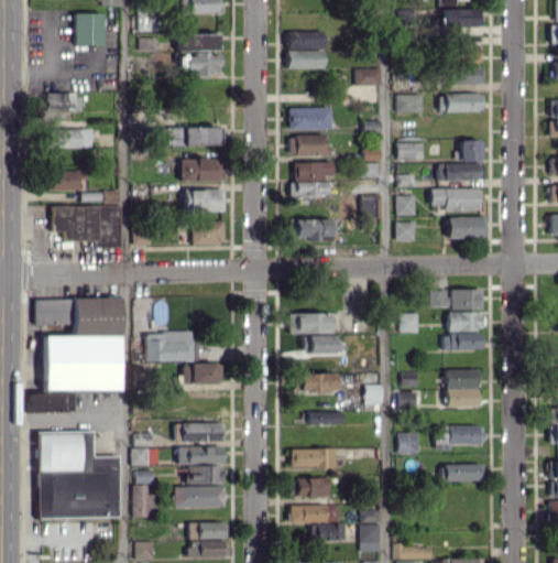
[(183,0),(184,13),(221,12),(220,0),(183,0)]
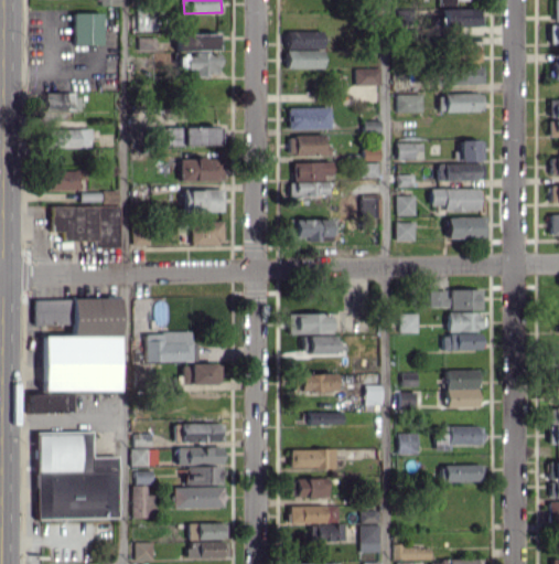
[(484,28),(484,9),(444,8),(444,27),(484,28)]
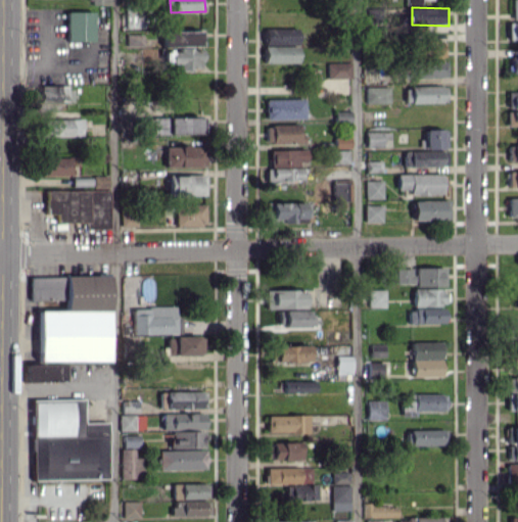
[(149,28),(149,11),(131,11),(131,29),(149,28)]
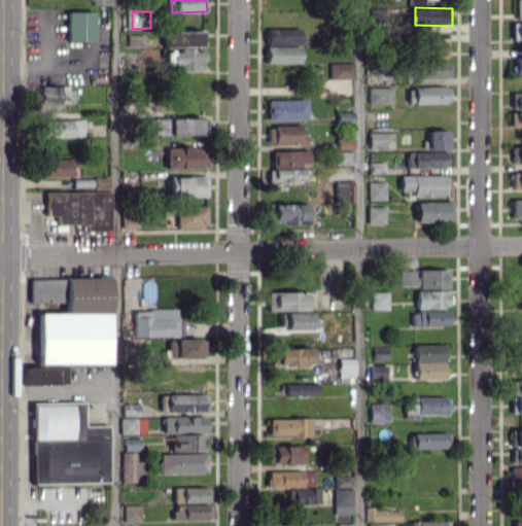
[(72,12),(72,42),(98,42),(98,12),(72,12)]
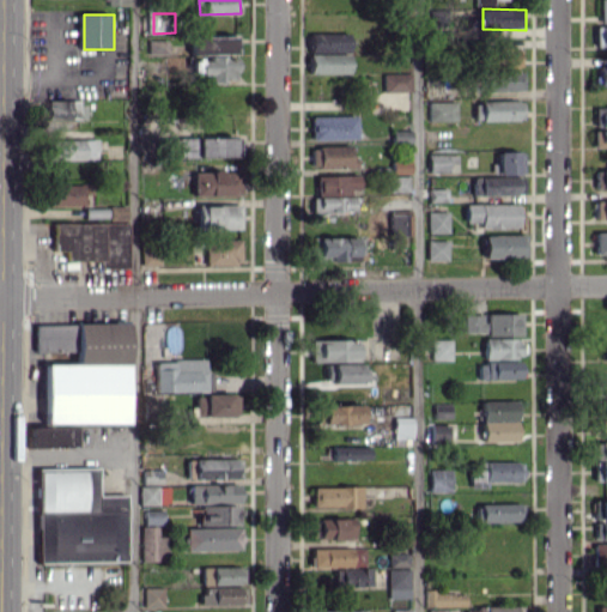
[(353,35),(323,36),(323,54),(353,53),(353,35)]
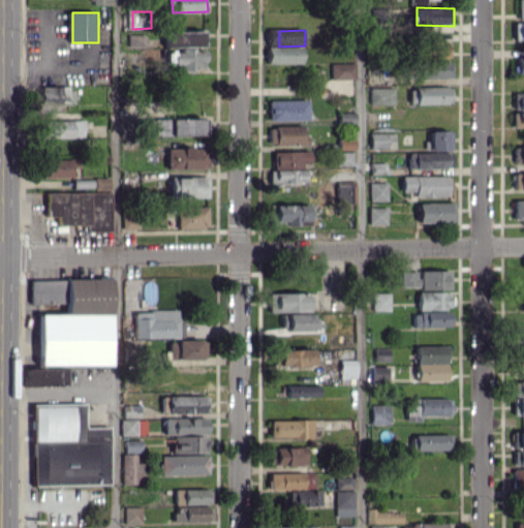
[(168,32),(168,48),(210,47),(210,31),(168,32)]
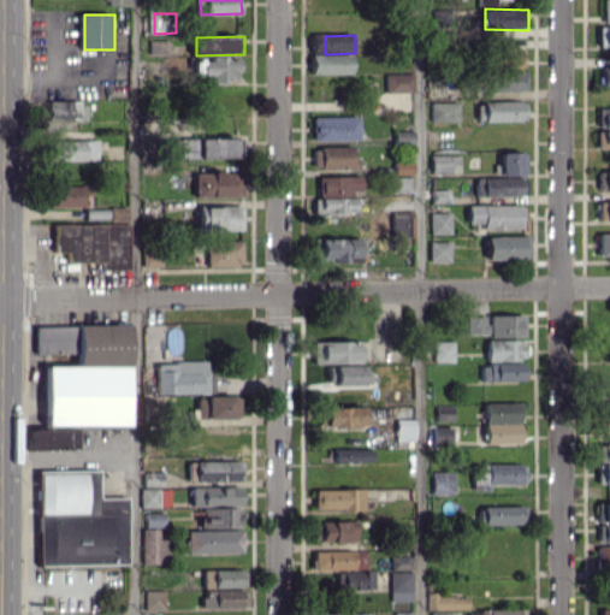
[(154,42),(154,55),(175,55),(175,41),(154,42)]
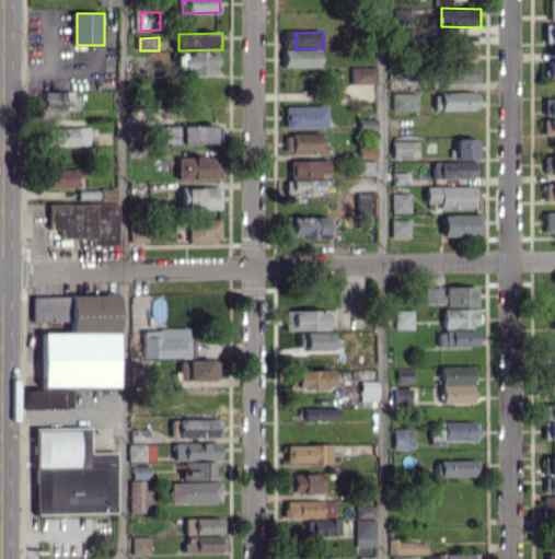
[(480,44),(457,45),(458,62),(481,61),(480,44)]
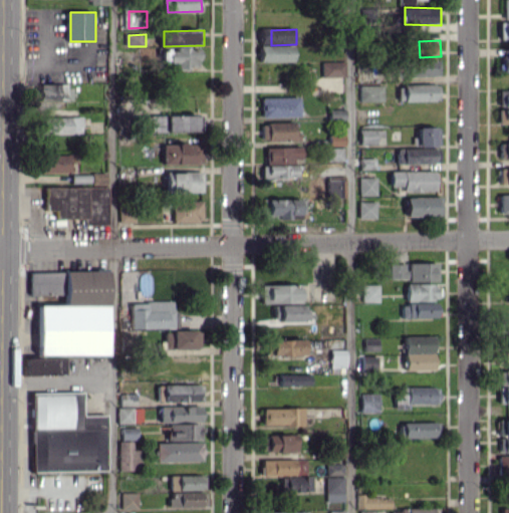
[(264,62),(296,61),(296,46),(263,46),(264,62)]
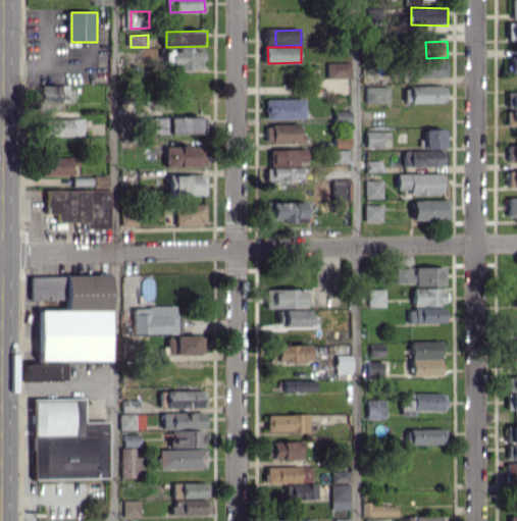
[(205,49),(166,50),(167,63),(184,63),(184,69),(205,69),(205,49)]
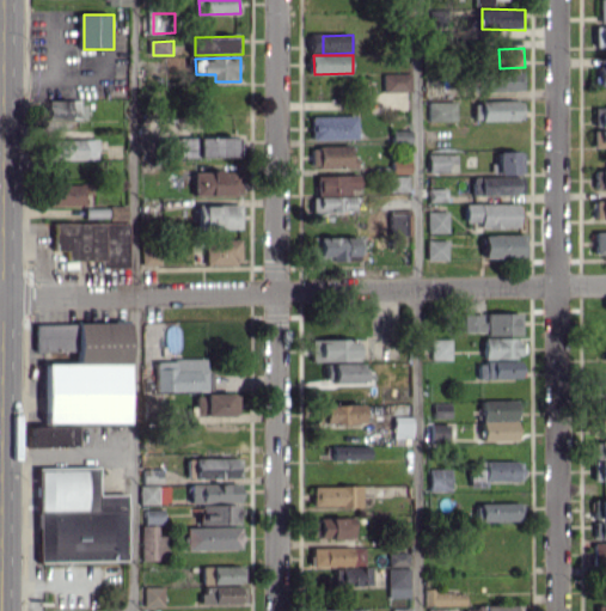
[(525,71),(484,72),(485,92),(526,91),(525,71)]
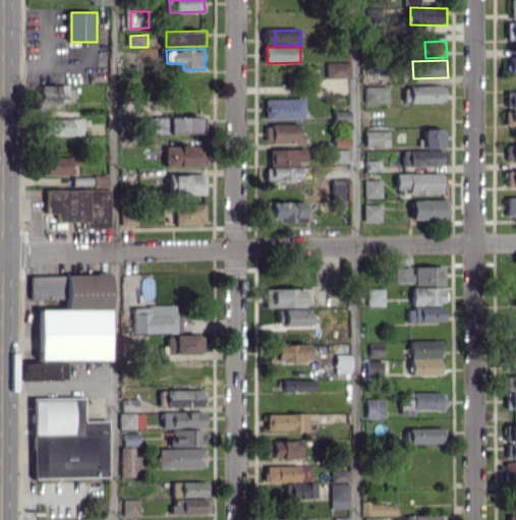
[(330,63),(330,78),(353,78),(353,62),(330,63)]
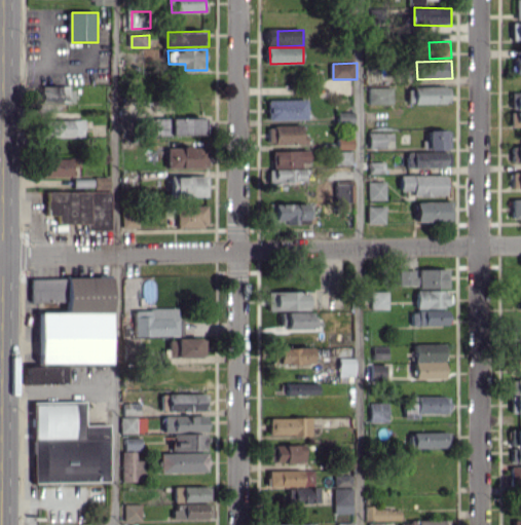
[(40,87),(40,104),(79,103),(79,86),(40,87)]
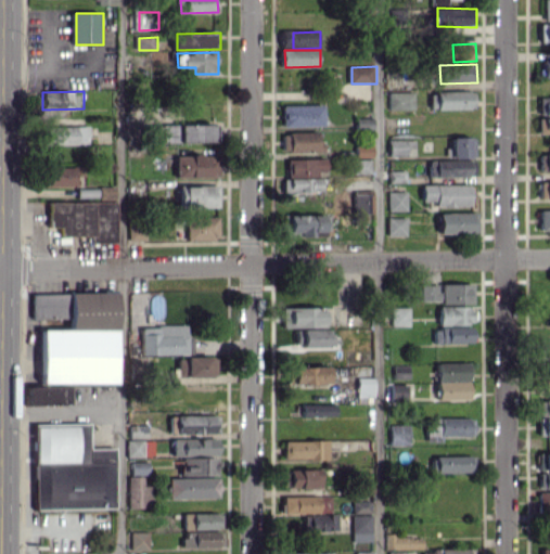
[(434,110),(477,110),(477,91),(434,92),(434,110)]
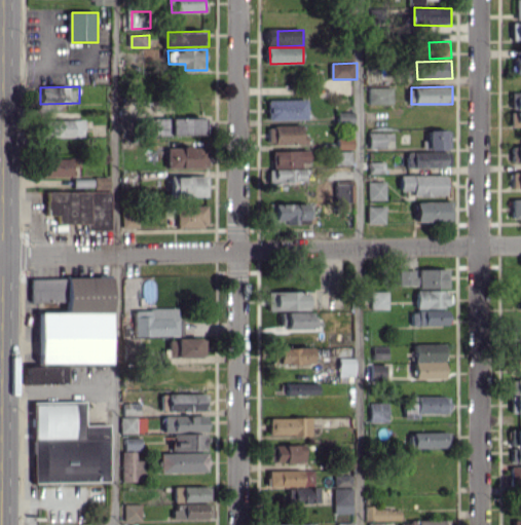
[(395,105),(395,87),(371,88),(371,105),(395,105)]
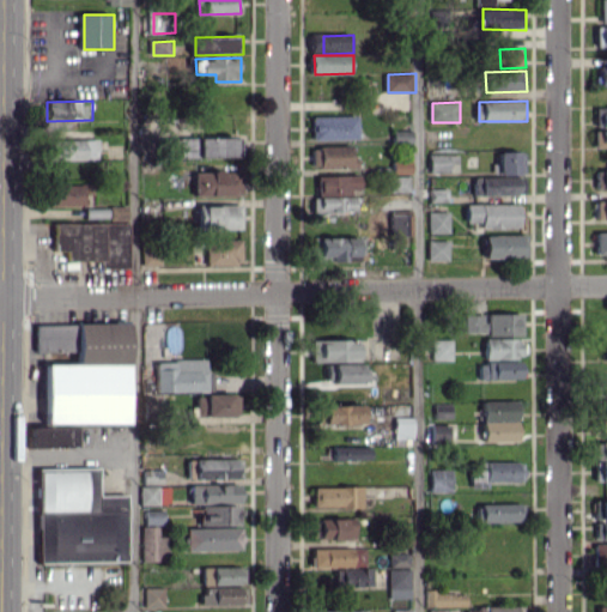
[(315,117),(316,140),(360,140),(360,116),(315,117)]
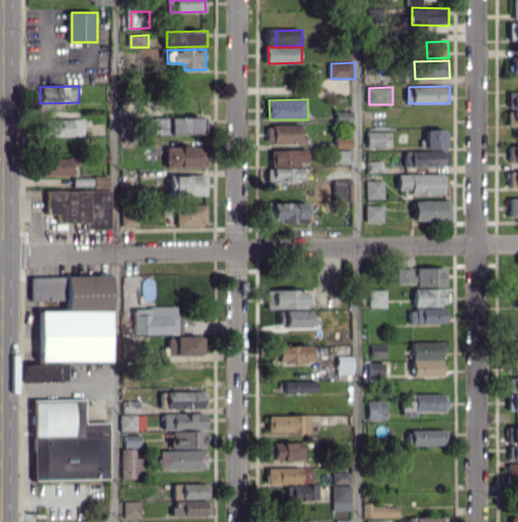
[(338,124),(355,124),(355,111),(338,111),(338,124)]
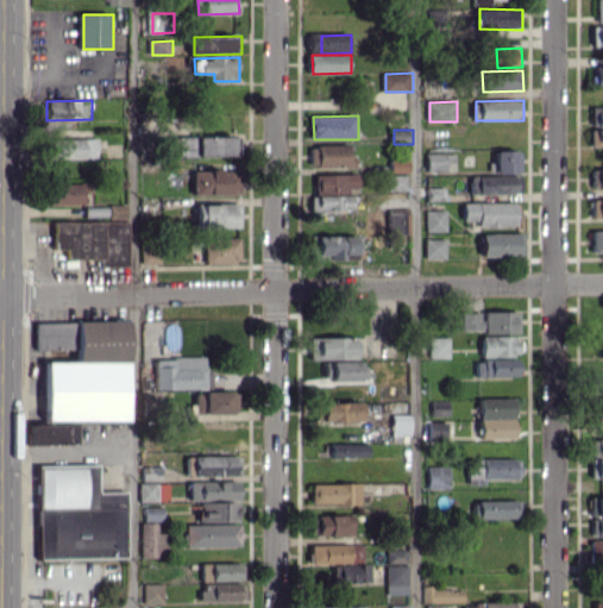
[(238,137),(169,138),(169,158),(239,157),(238,137)]
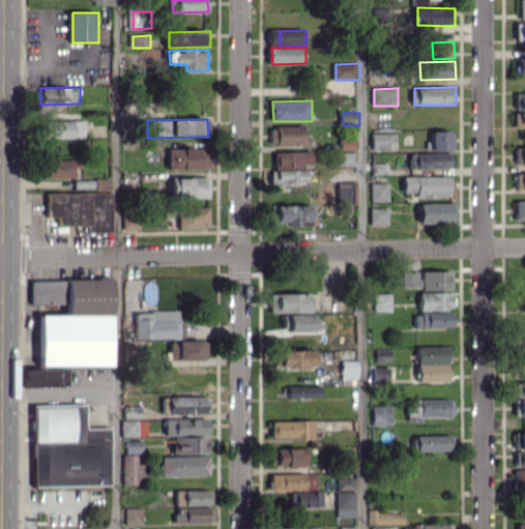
[(89,138),(88,120),(48,122),(48,139),(89,138)]
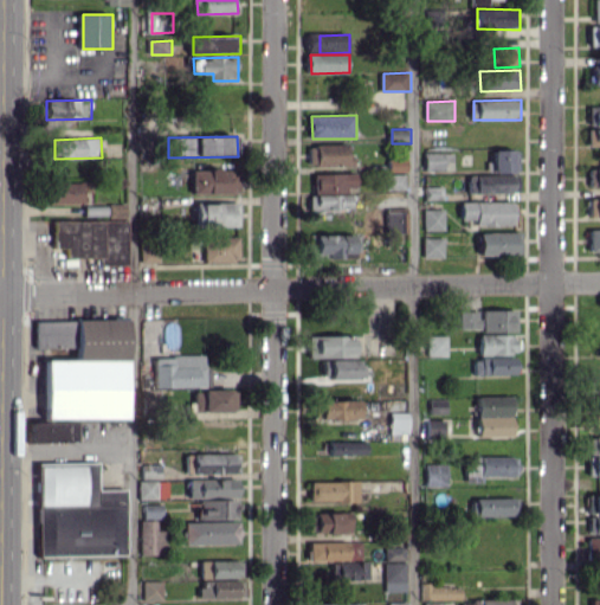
[(522,150),(497,150),(497,173),(522,173),(522,150)]
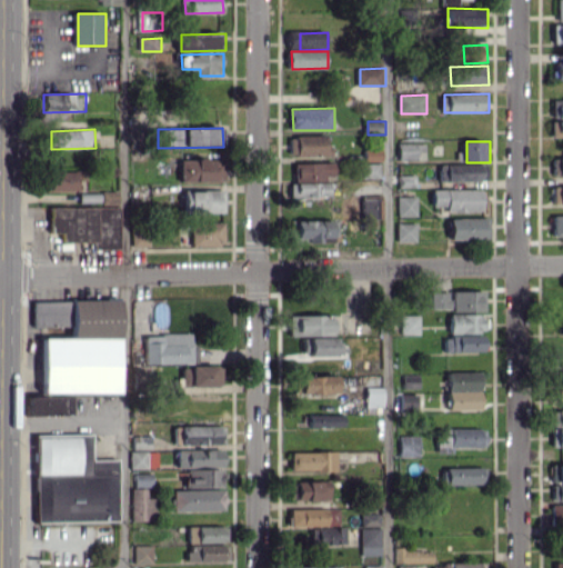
[(429,145),(402,143),(401,160),(429,160),(429,145)]
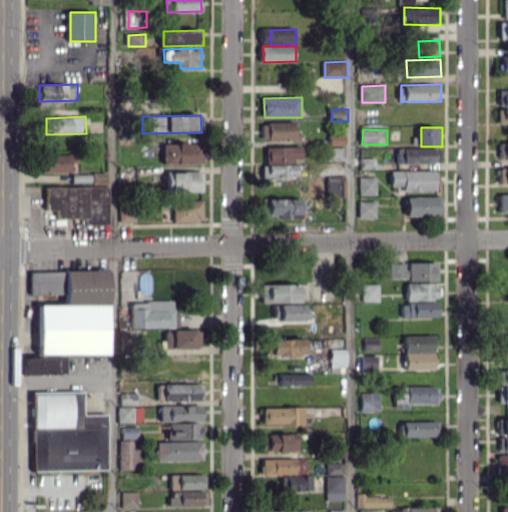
[(332,146),(348,146),(348,135),(332,135),(332,146)]
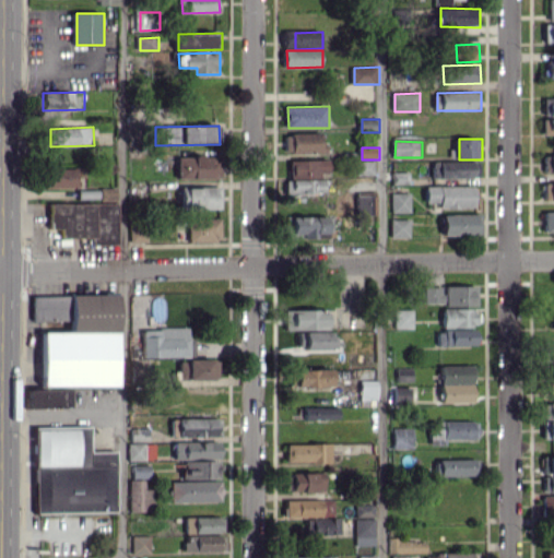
[(179,156),(180,179),(224,179),(223,156),(179,156)]
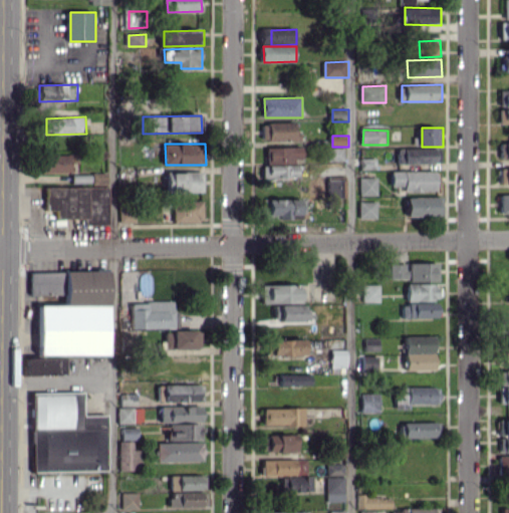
[(304,148),(269,148),(269,164),(304,163),(304,148)]
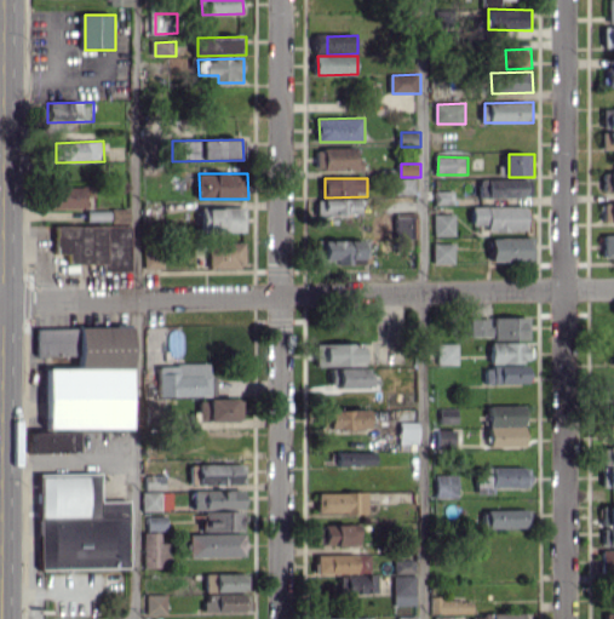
[(399,179),(399,195),(418,195),(418,179),(399,179)]
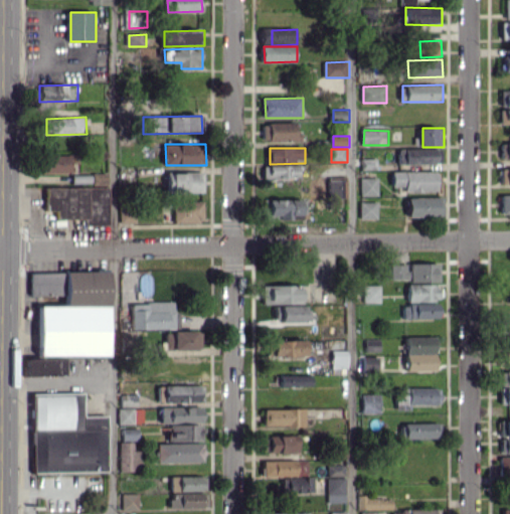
[(401,165),(443,164),(443,149),(401,150),(401,165)]
